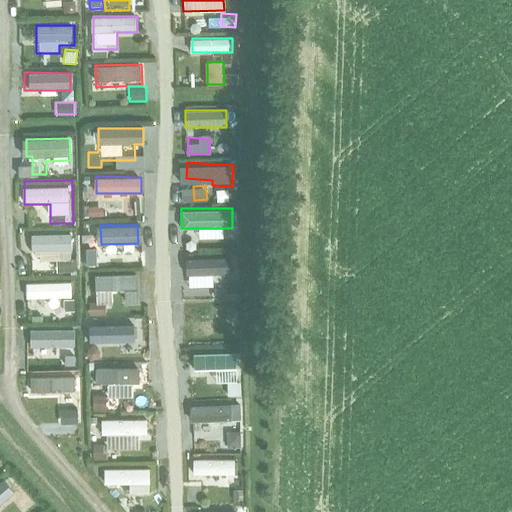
[(55,256),(74,256),(74,234),(31,234),(31,269),(55,270),(55,256)]
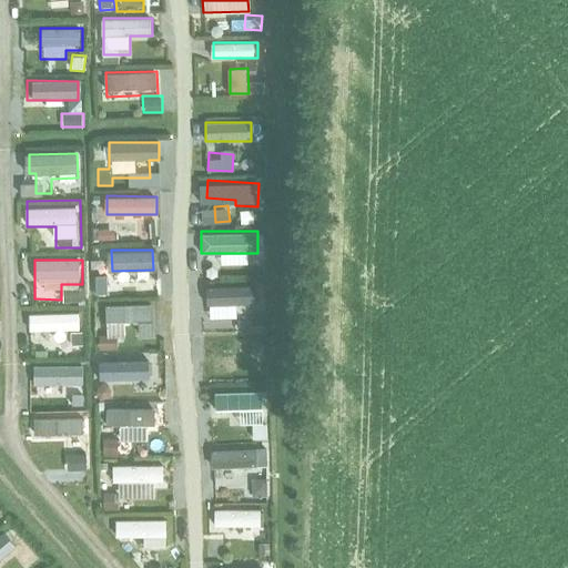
[(250,301),(269,301),(269,285),(208,285),(208,312),(250,312),(250,301)]
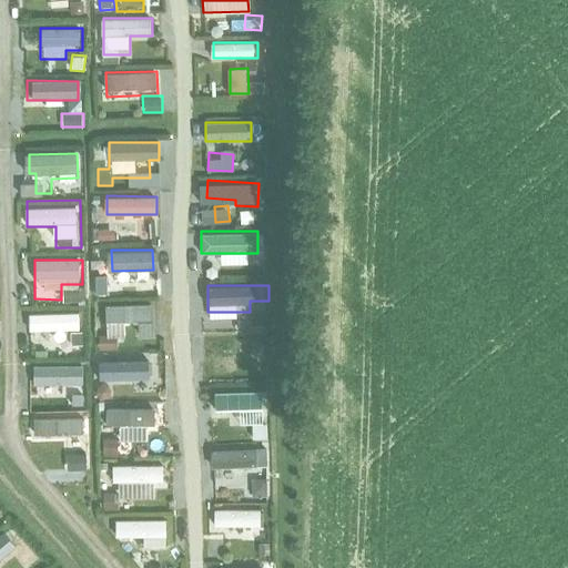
[(108,333),(133,332),(133,336),(154,336),(153,303),(107,304),(108,333)]
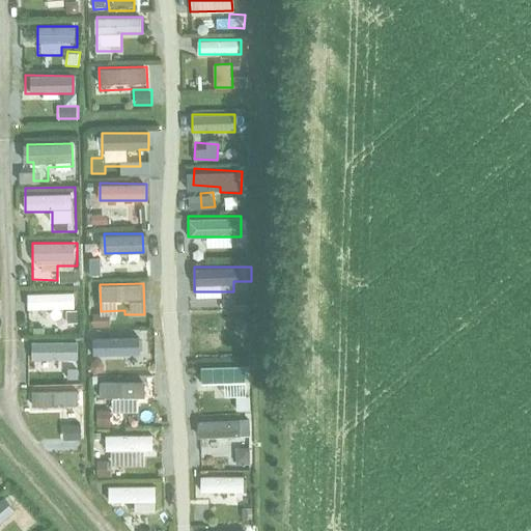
[(30,288),(30,328),(59,328),(59,310),(76,310),(76,288),(30,288)]
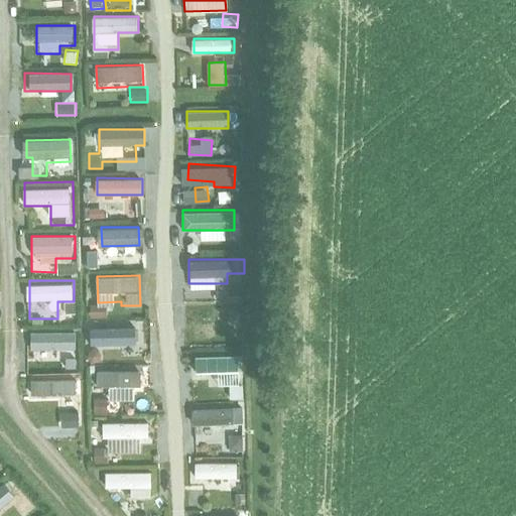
[(241,325),(241,307),(185,307),(185,325),(241,325)]
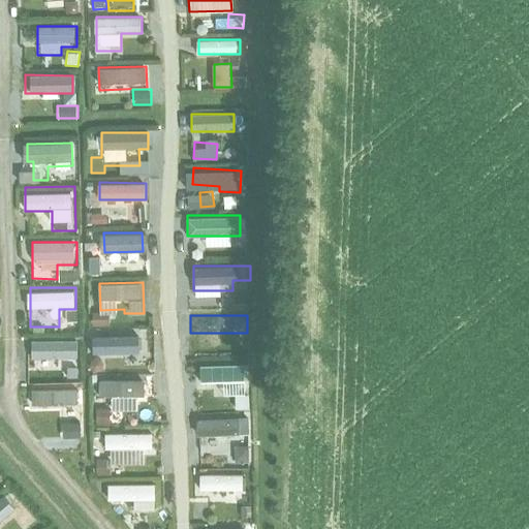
[(110,329),(111,317),(93,316),(93,328),(110,329)]
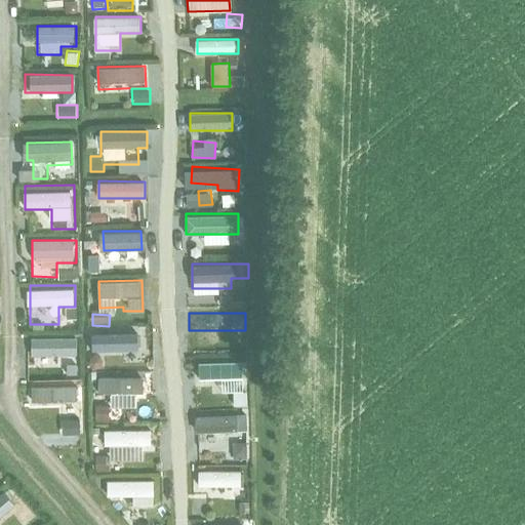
[(105,359),(148,359),(148,330),(105,330),(105,359)]
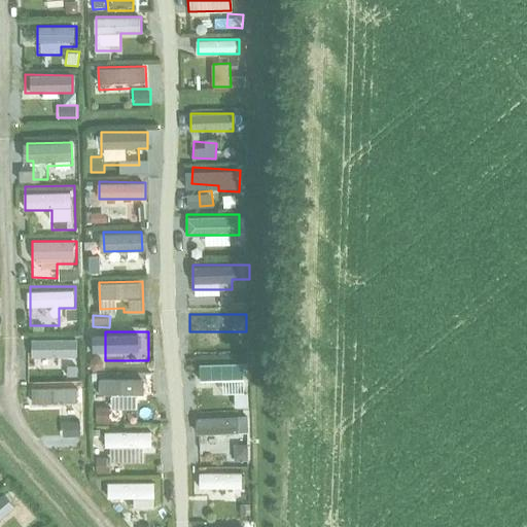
[(33,338),(33,356),(62,356),(62,375),(77,375),(77,338),(33,338)]
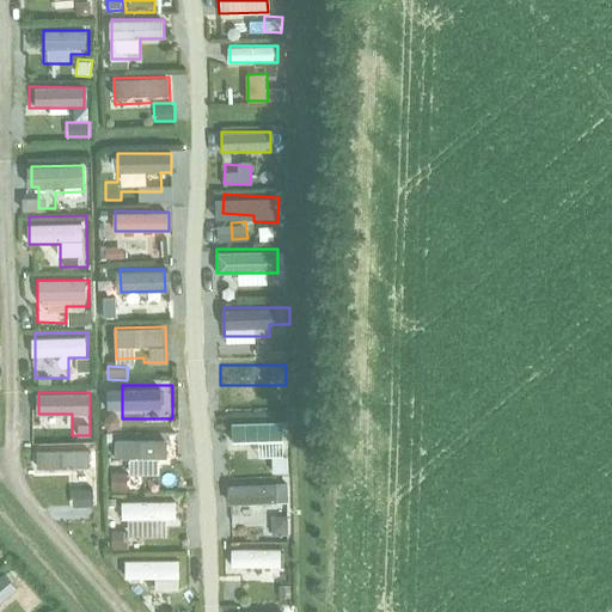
[(287,418),(224,420),(225,439),(271,439),(271,454),(287,453),(287,418)]
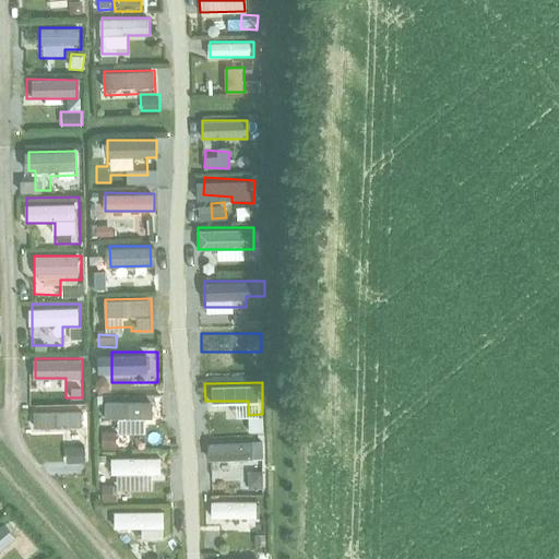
[(105,400),(105,415),(118,415),(118,432),(143,431),(143,416),(154,416),(154,400),(105,400)]
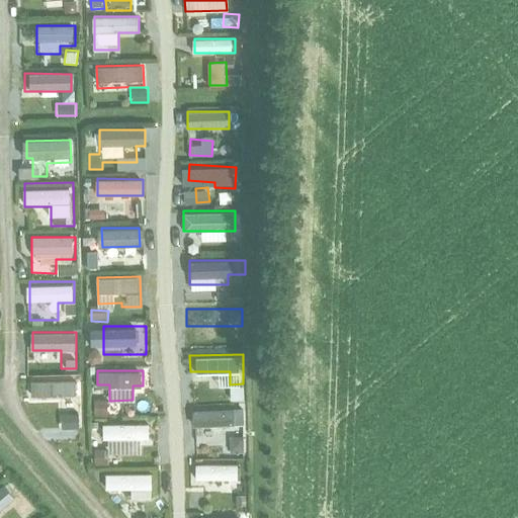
[(78,380),(31,377),(30,396),(77,399),(78,380)]
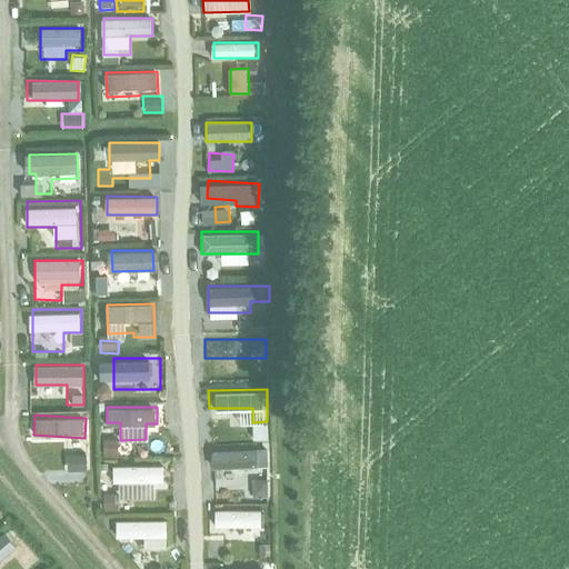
[(105,457),(119,456),(118,437),(103,437),(105,457)]
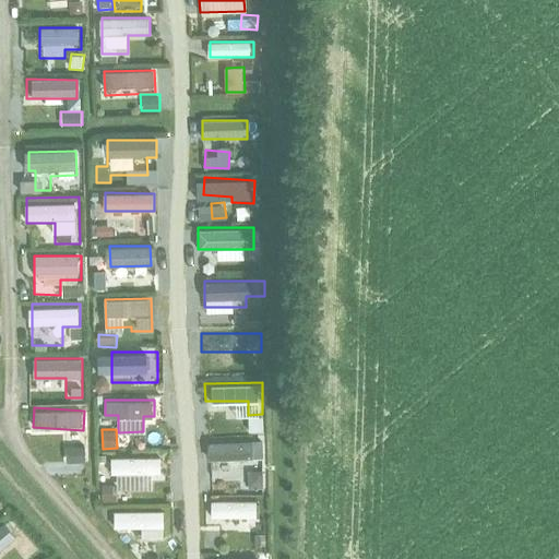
[(213,455),(212,479),(244,482),(245,455),(263,456),(264,441),(209,439),(207,455),(213,455)]
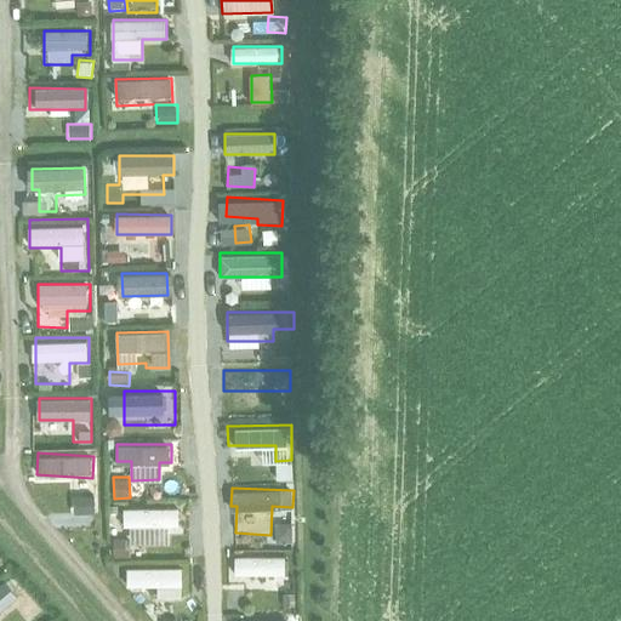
[(73,511),(95,511),(93,493),(73,494),(73,511)]
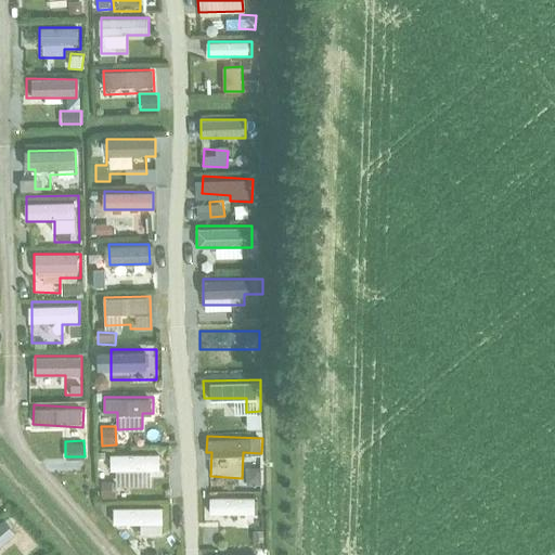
[(112,470),(162,469),(160,452),(111,453),(112,470)]
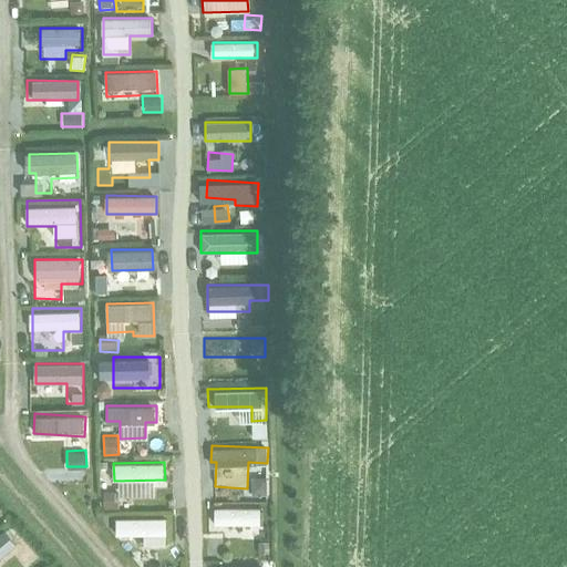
[(84,478),(84,468),(62,468),(62,478),(84,478)]
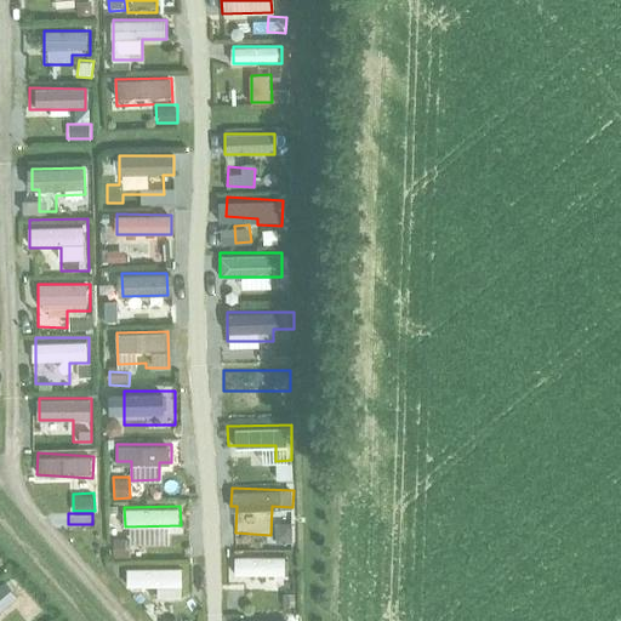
[(292,541),(292,519),(273,520),(274,542),(292,541)]
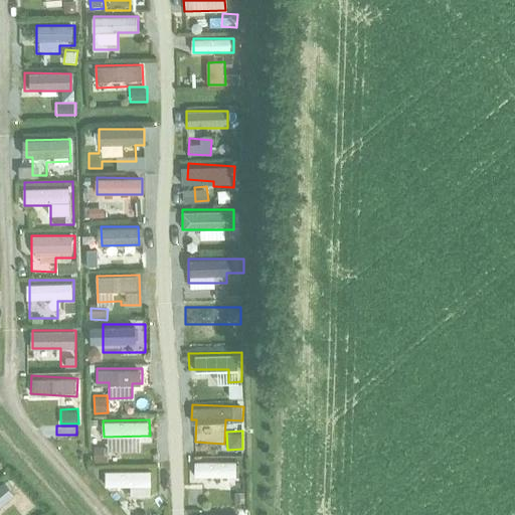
[(110,438),(110,451),(139,450),(138,437),(110,438)]
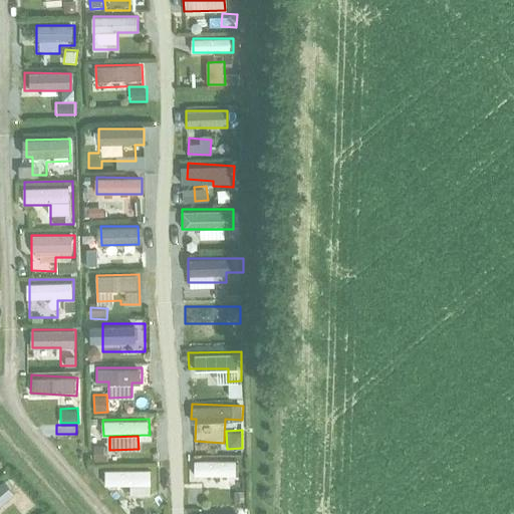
[(93,445),(94,460),(108,458),(107,444),(93,445)]
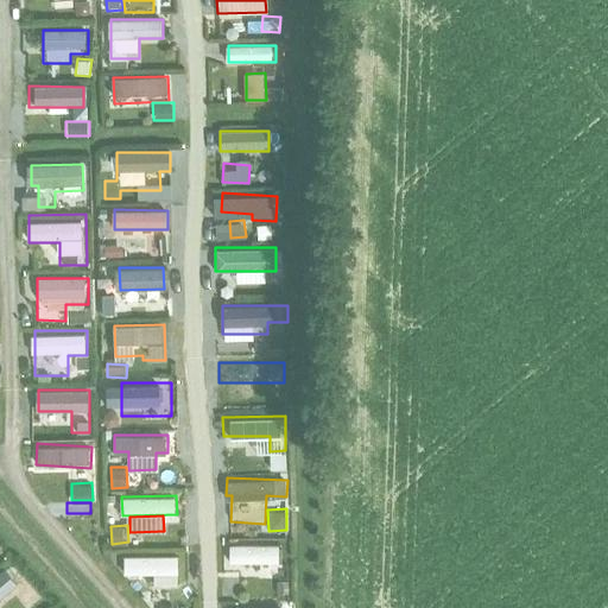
[(230,564),(280,564),(280,543),(230,543),(230,564)]
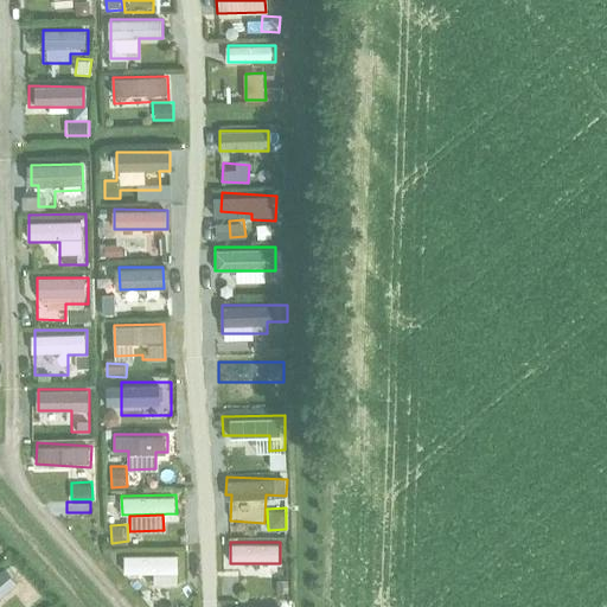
[(126,553),(125,572),(180,574),(180,555),(126,553)]
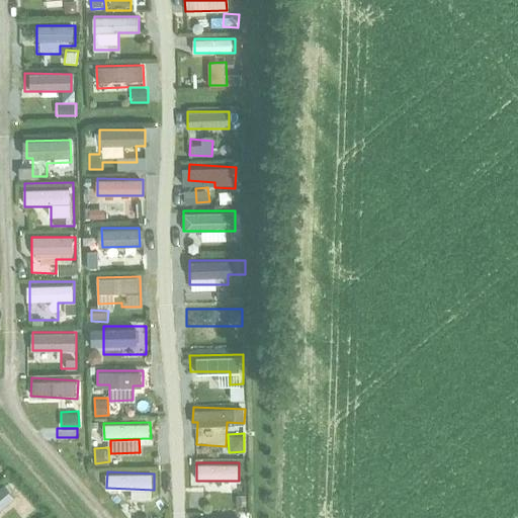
[(9,481),(0,488),(0,512),(21,495),(9,481)]
